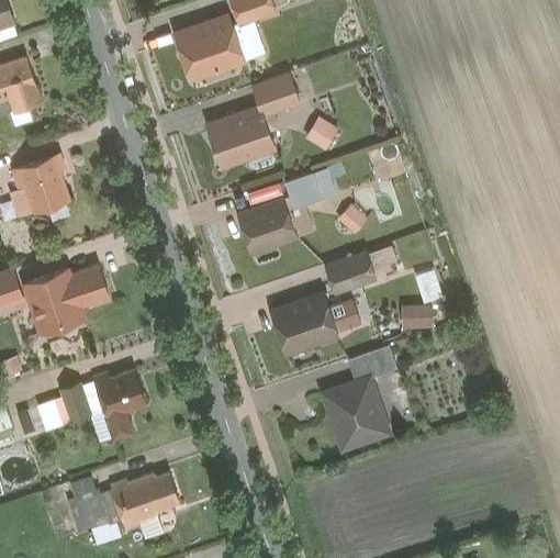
[(0,30),(15,25),(6,0),(0,0),(0,30)]
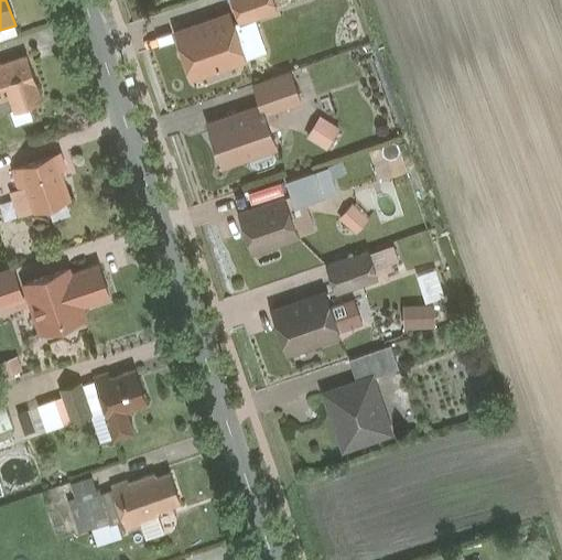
[(246,65),(228,13),(172,32),(190,84),(246,65)]
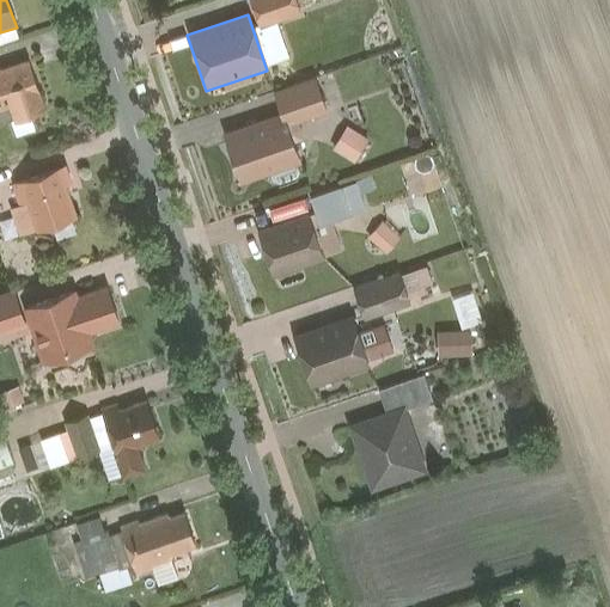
[(0,112),(10,110),(13,122),(32,116),(28,103),(43,98),(31,62),(0,73),(0,112)]
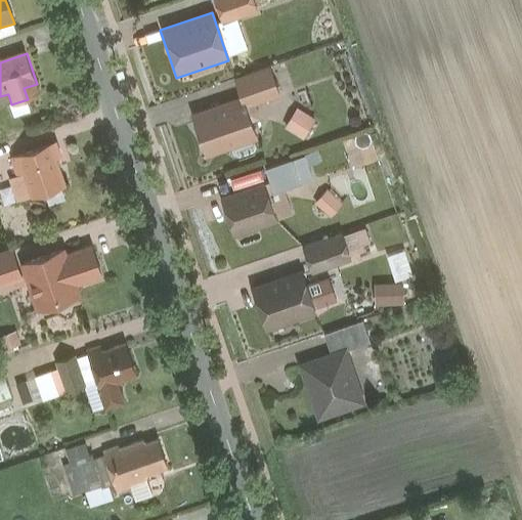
[(238,99),(192,114),(207,157),(256,140),(245,107),(280,95),(270,68),(232,80),(238,99)]
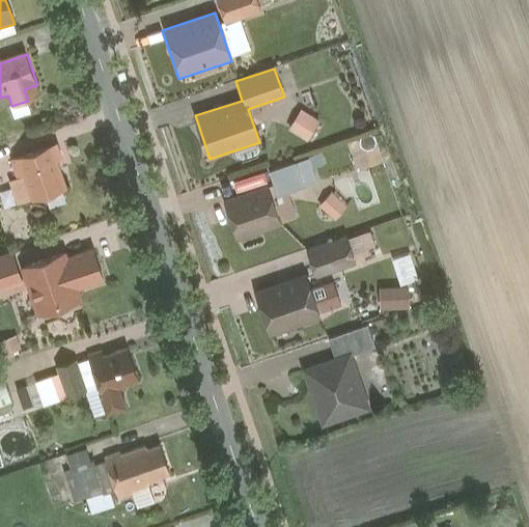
[(307,142),(319,121),(300,110),(287,131),(307,142)]
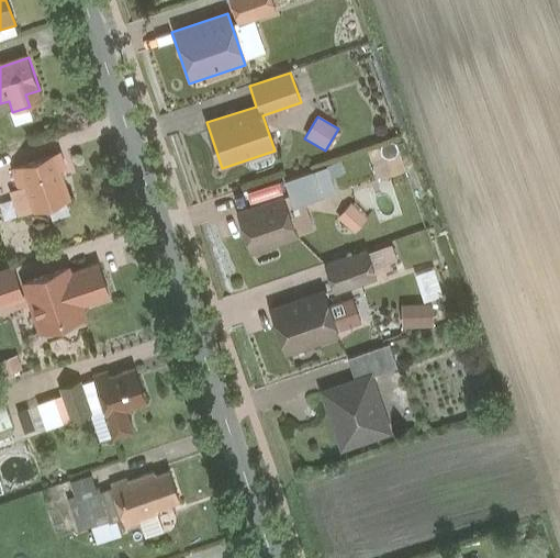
[(59,154),(11,169),(18,190),(9,192),(18,220),(70,203),(62,175),(66,174),(59,154)]
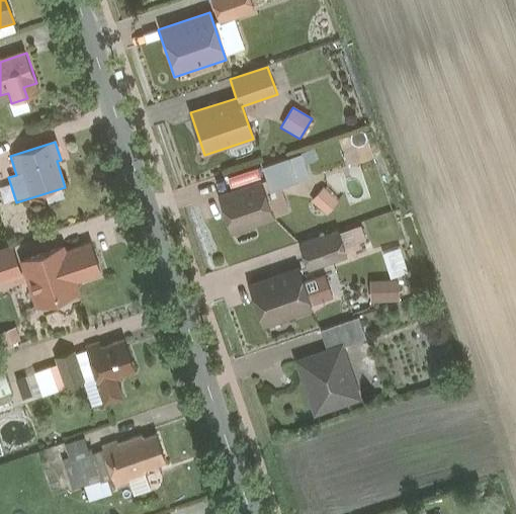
[(275,220),(261,181),(215,199),(229,237),(275,220)]
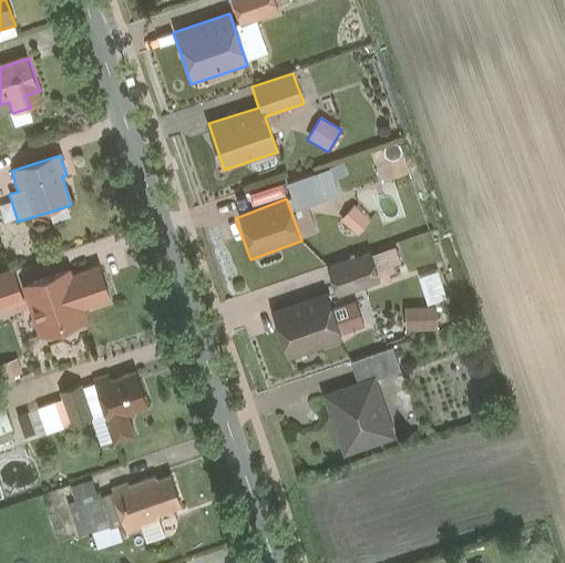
[(355,206),(339,222),(356,238),(371,223),(355,206)]
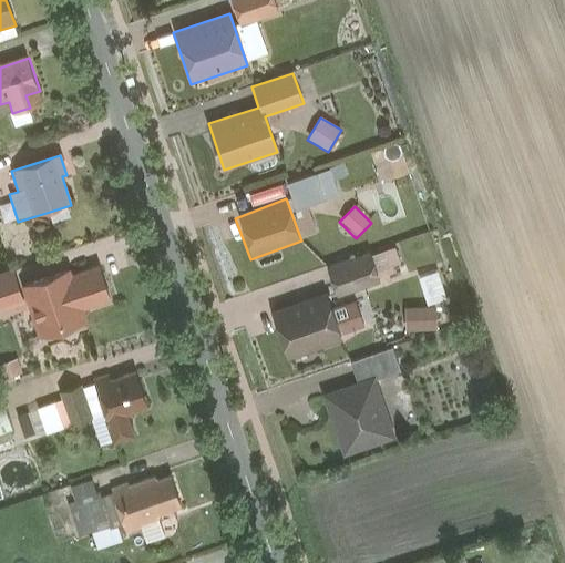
[(377,273),(401,264),(394,245),(326,268),(335,297),(380,282),(377,273)]
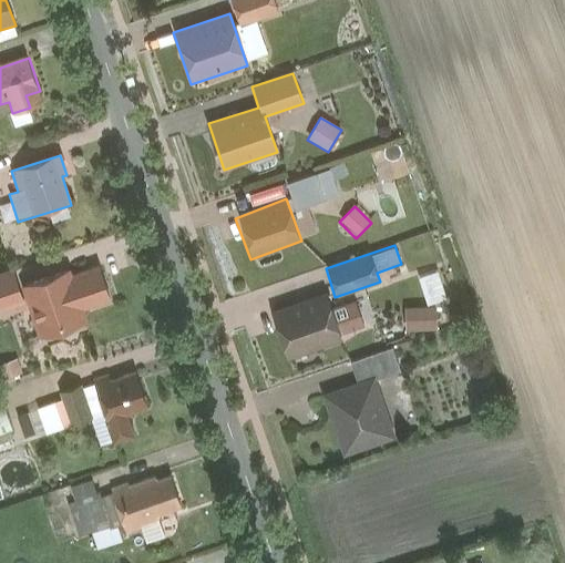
[(72,266),(20,286),(40,338),(88,320),(84,310),(113,300),(100,265),(75,275),(72,266)]
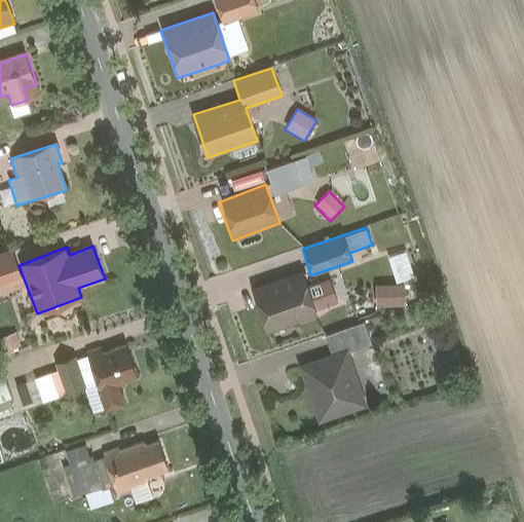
[(396,284),(414,278),(406,252),(388,257),(396,284)]
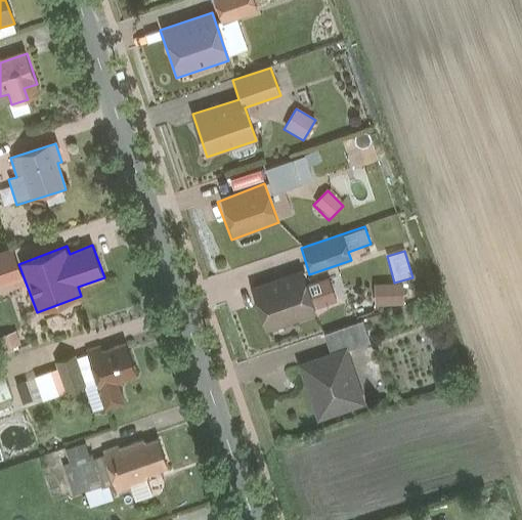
[(317,314),(302,271),(249,290),(264,333),(317,314)]
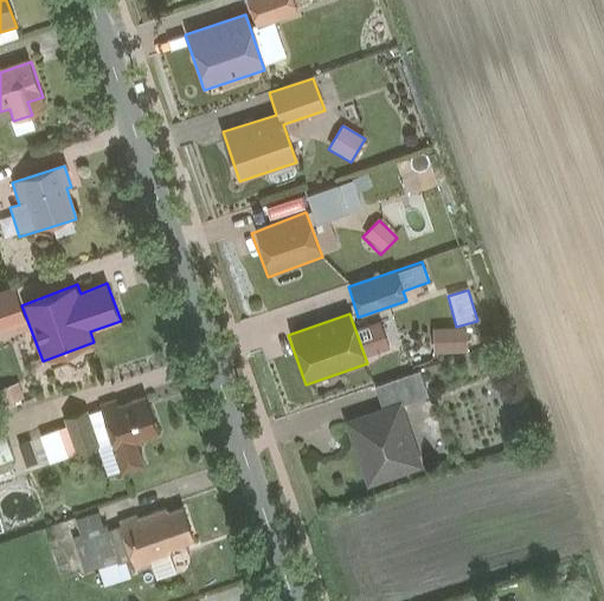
[(432,329),(434,354),(467,353),(466,328),(432,329)]
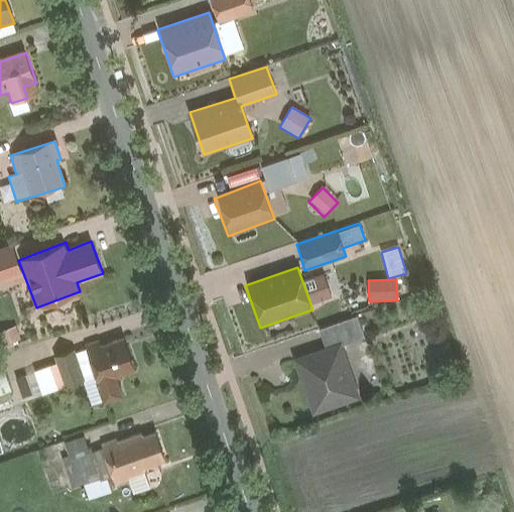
[(5,346),(20,340),(15,328),(0,334),(5,346)]
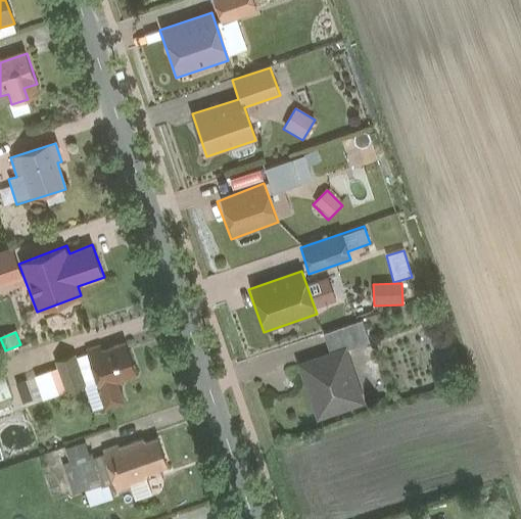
[(124,341),(87,354),(106,409),(124,404),(116,384),(136,377),(124,341)]
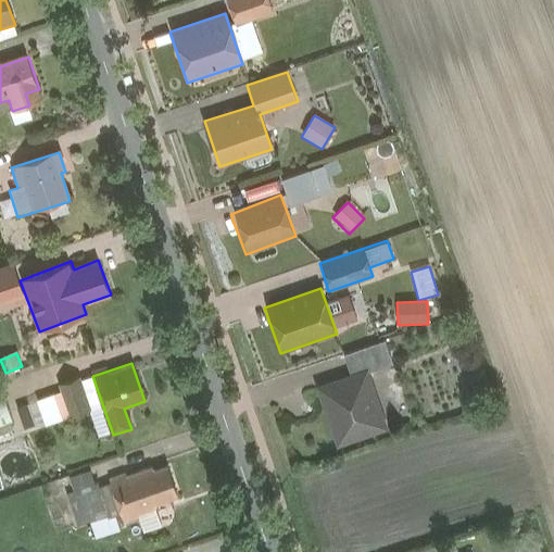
[(388,430),(366,367),(314,385),(336,449),(388,430)]
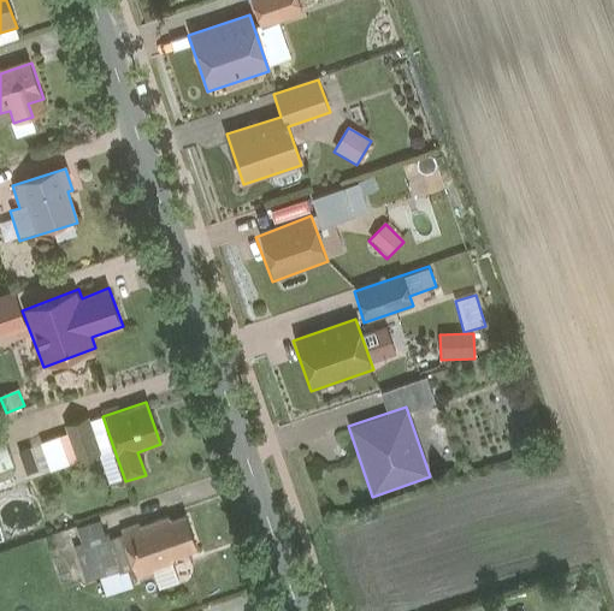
[(0,475),(15,472),(5,439),(0,440),(0,475)]
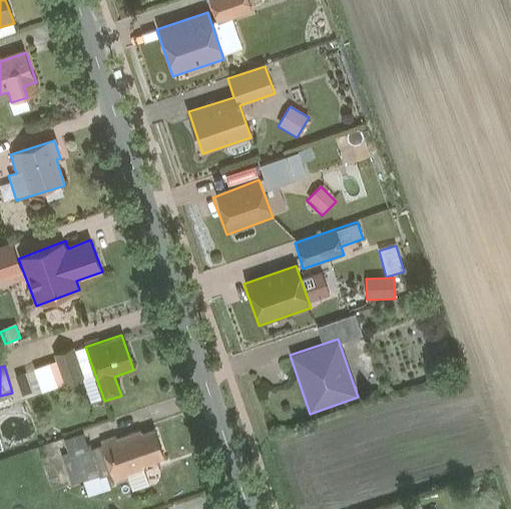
[(116,436),(100,441),(115,483),(145,472),(143,466),(163,459),(154,431),(140,436),(138,432),(117,439),(116,436)]
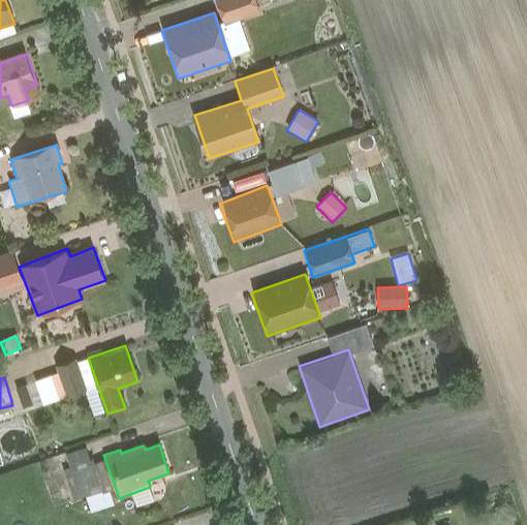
[(61,471),(72,502),(102,492),(88,446),(64,455),(68,468),(61,471)]
